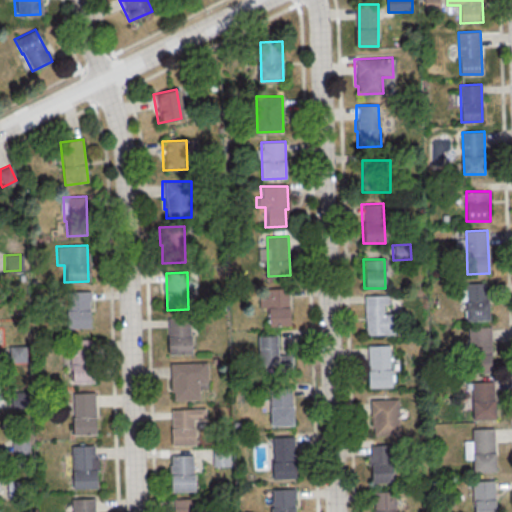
[(464,283),(485,282),(486,320),(465,320),(464,283)]
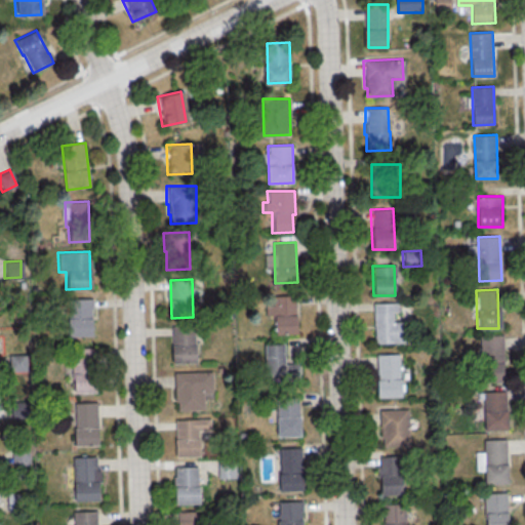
[(293,295),(294,333),(274,334),(273,316),(264,316),(263,296),(293,295)]
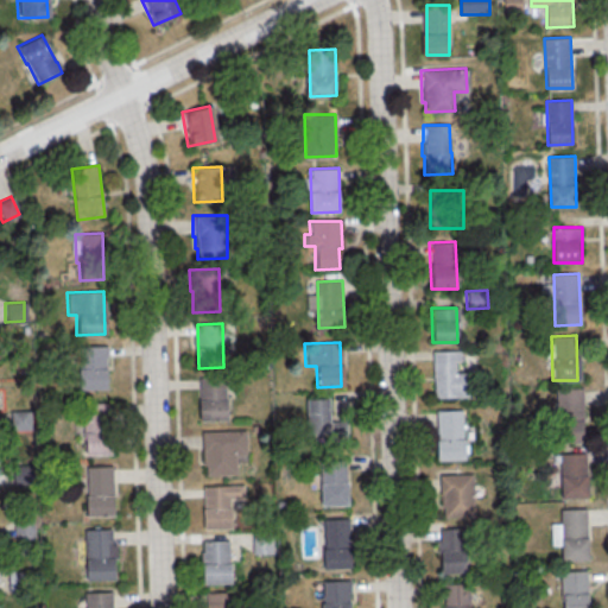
[(81,346),(106,346),(107,387),(82,388),(81,346)]
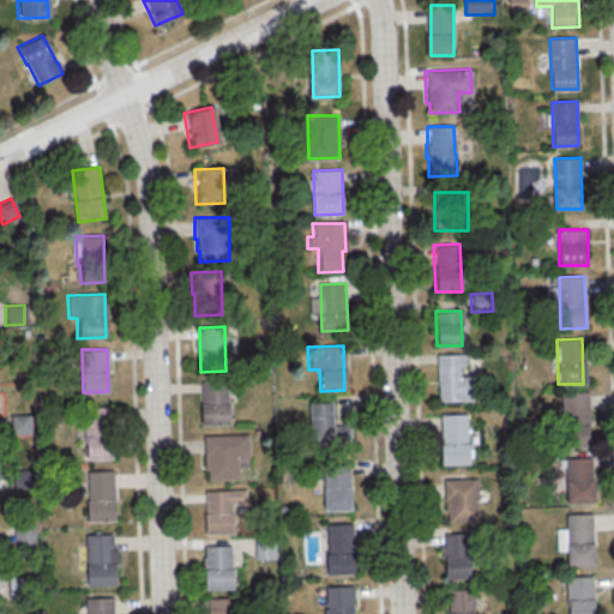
[(434,354),(463,353),(463,365),(457,365),(457,377),(471,375),(473,401),(435,402),(434,354)]
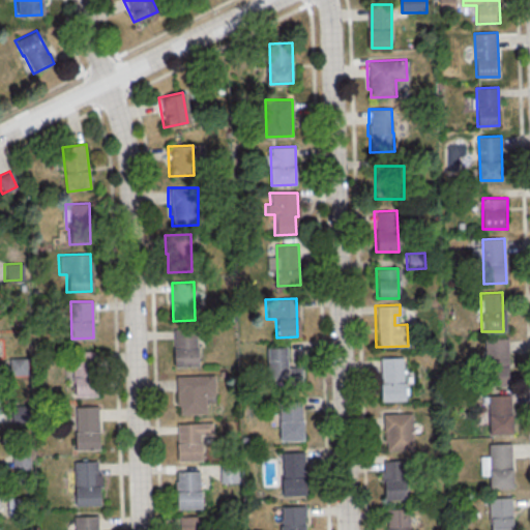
[(176,329),(198,328),(199,366),(177,367),(176,329)]
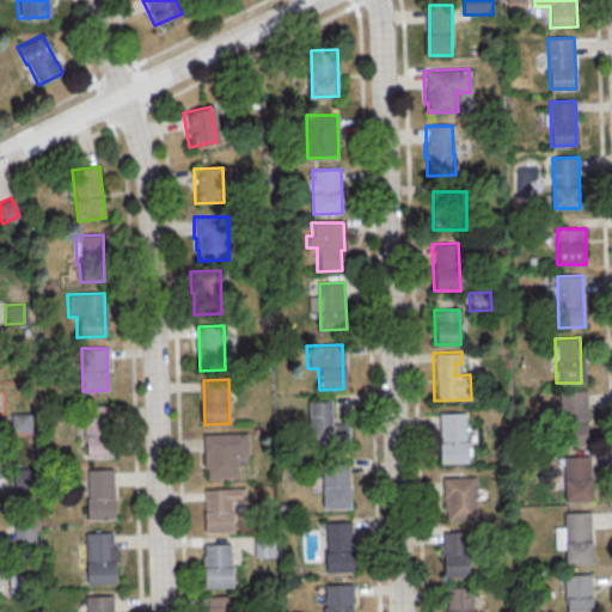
[(556,391),(583,390),(585,445),(558,446),(556,391)]
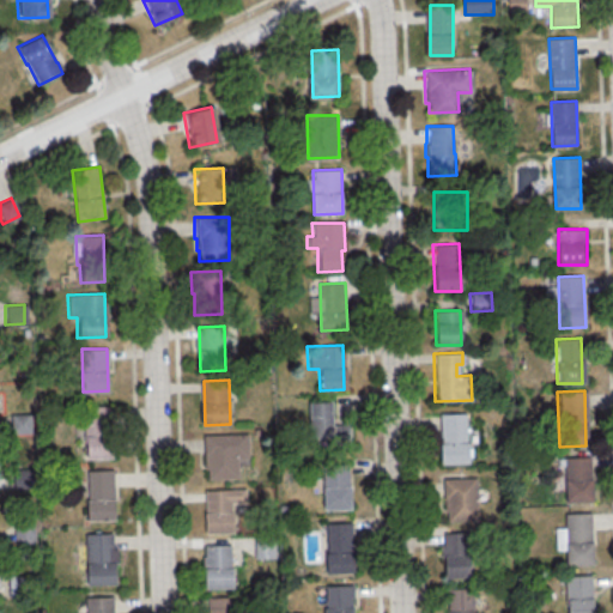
[(307,402),(329,401),(329,425),(347,424),(347,443),(328,444),(328,437),(308,438),(307,402)]
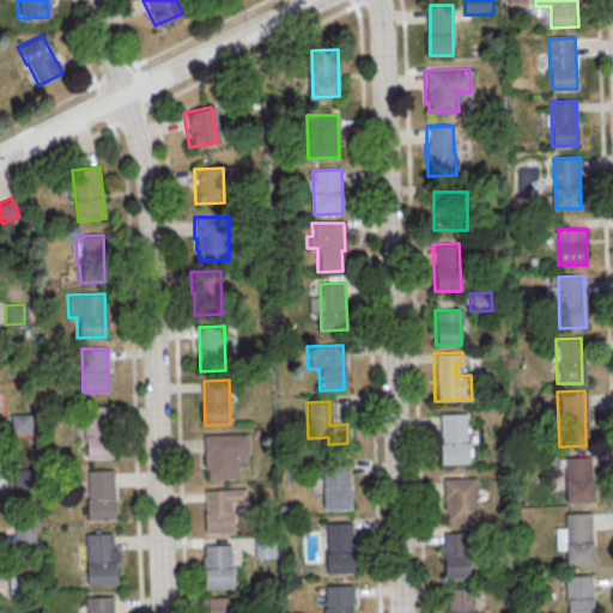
[(82,408),(108,407),(109,457),(84,459),(82,408)]
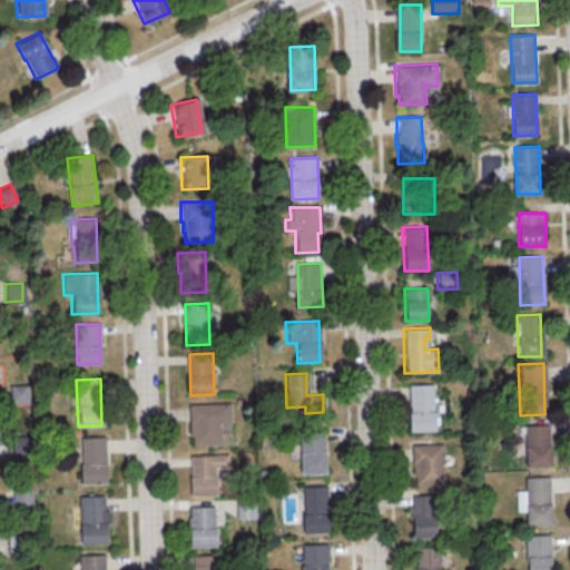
[(8,385),(27,384),(27,402),(9,403),(8,385)]
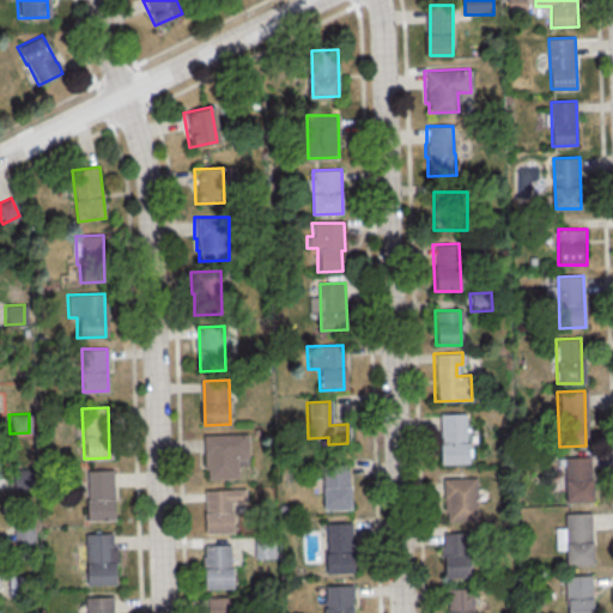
[(441,414),(467,414),(469,461),(443,462),(441,414)]
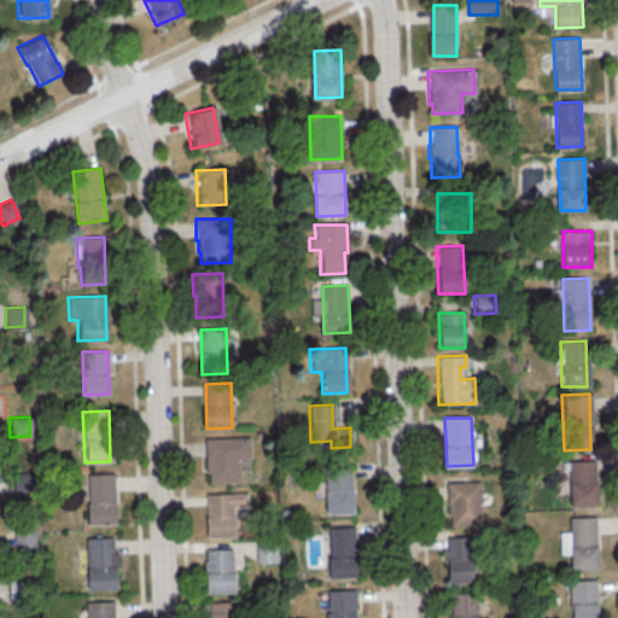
[(203,438),(246,437),(248,461),(237,461),(238,483),(208,483),(207,472),(204,472),(203,438)]
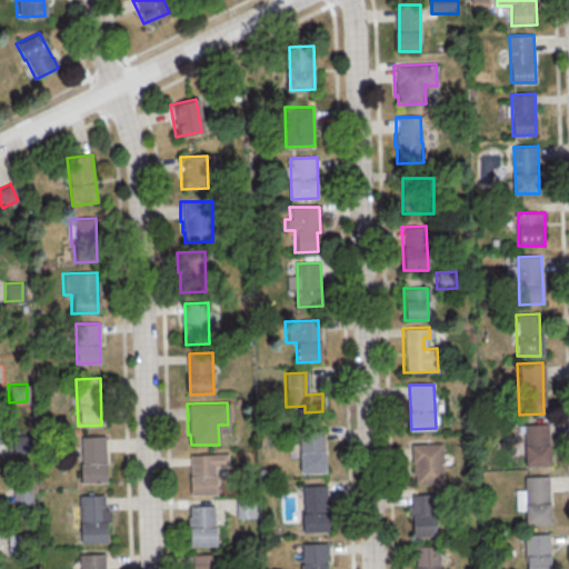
[(525,423),(549,423),(550,467),(527,468),(525,423)]
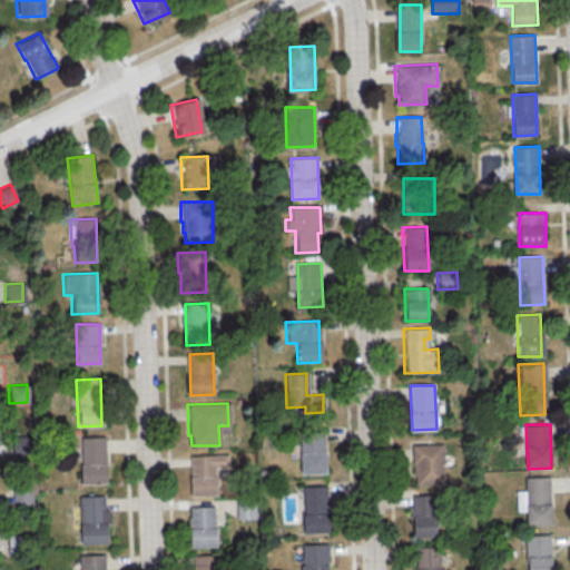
[(301,432),(325,432),(326,473),(302,473),(301,432)]
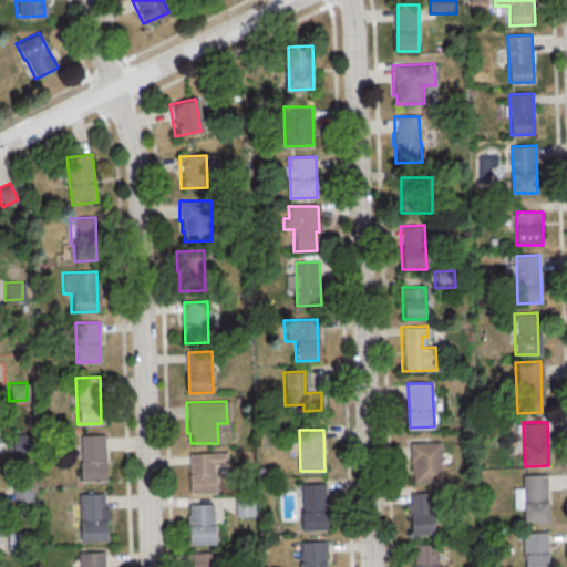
[(81,434),(105,433),(106,481),(82,482),(81,434)]
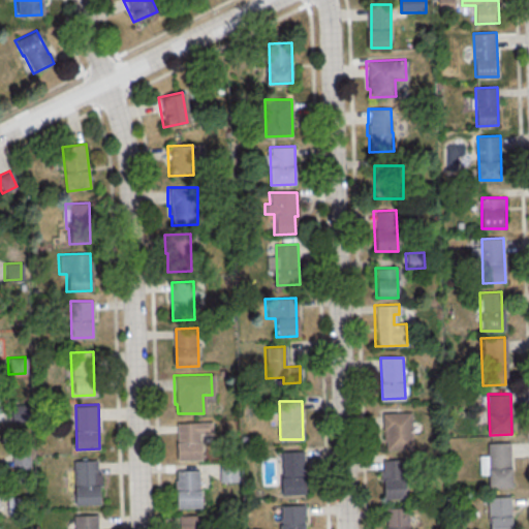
[(9,405),(27,405),(27,422),(10,422),(9,405)]
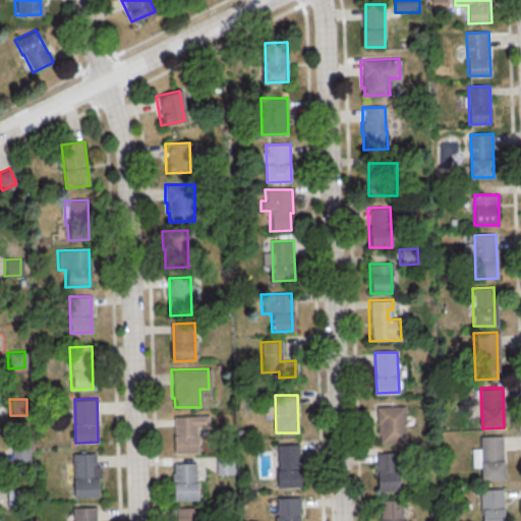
[(378,406),(405,406),(406,444),(378,445),(378,406)]
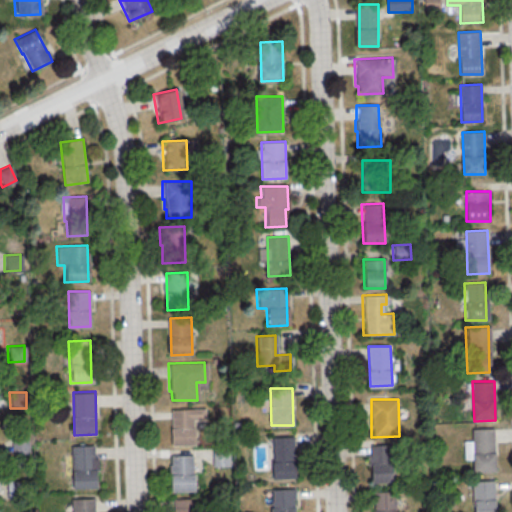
[(168,409),(203,408),(203,420),(192,420),(192,445),(170,446),(168,409)]
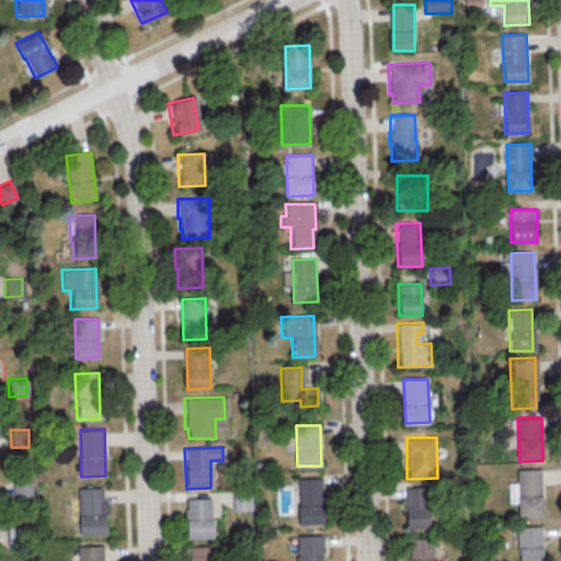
[(517,470),(541,469),(542,517),(519,517),(517,470)]
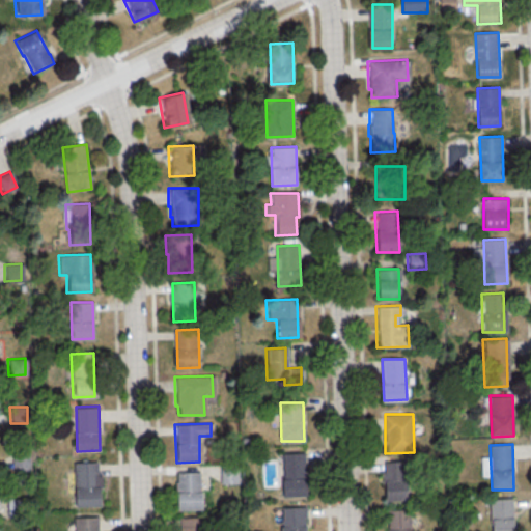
[(10,454),(28,453),(28,470),(11,471),(10,454)]
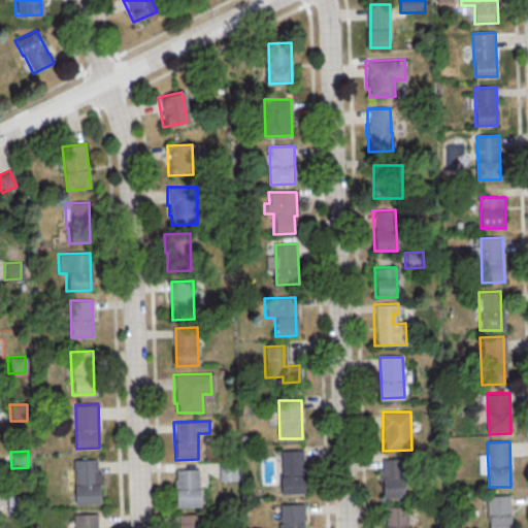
[(282,452),(304,451),(305,492),(283,492),(282,452)]
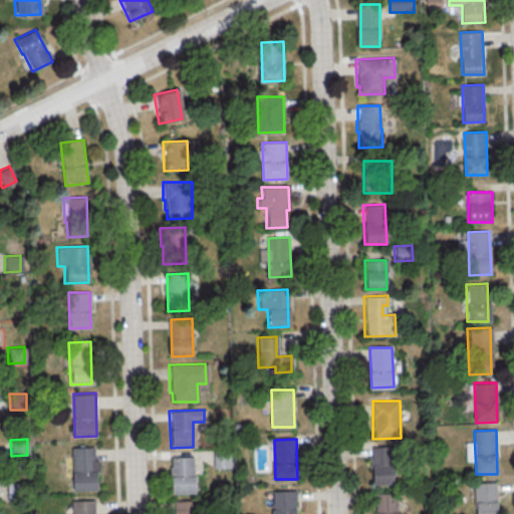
[(372,446),(394,446),(395,485),(374,485),(372,446)]
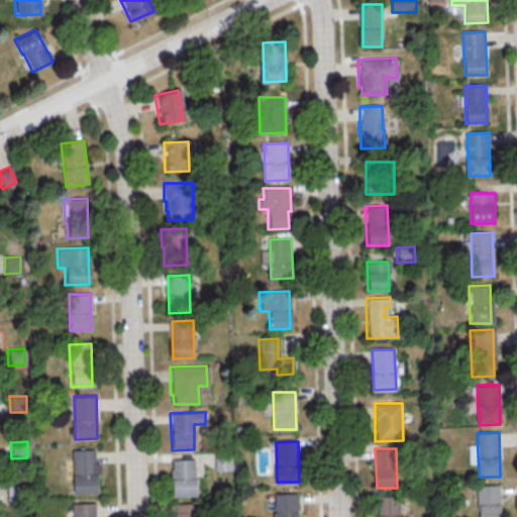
[(73,450),(95,449),(96,492),(74,493),(73,450)]
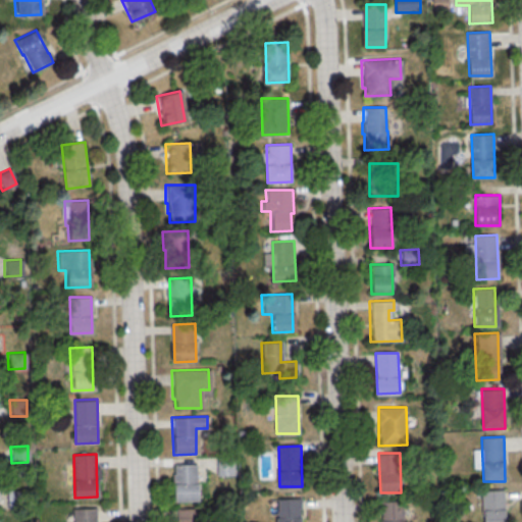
[(213,458),(231,457),(232,475),(214,476),(213,458)]
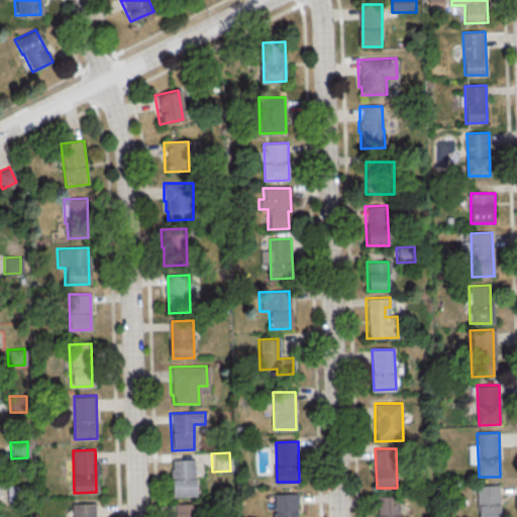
[(173,458),(195,458),(196,496),(174,497),(173,458)]
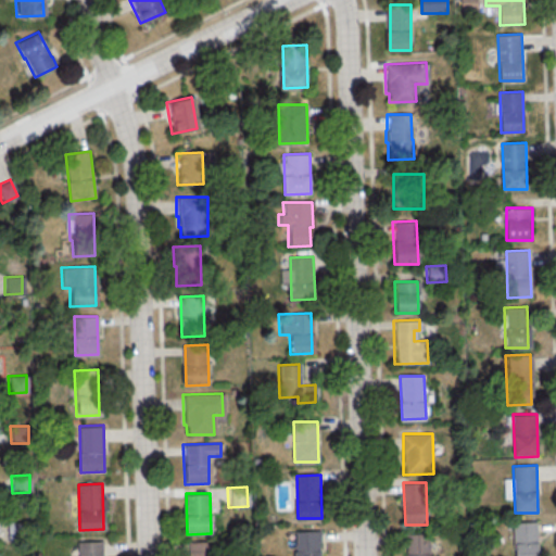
[(5,522),(26,521),(26,541),(7,542),(5,522)]
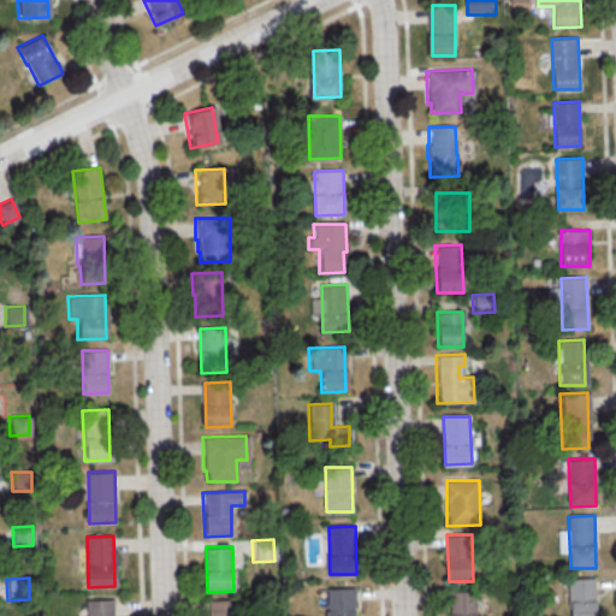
[(570,615),(569,578),(596,578),(596,615),(570,615)]
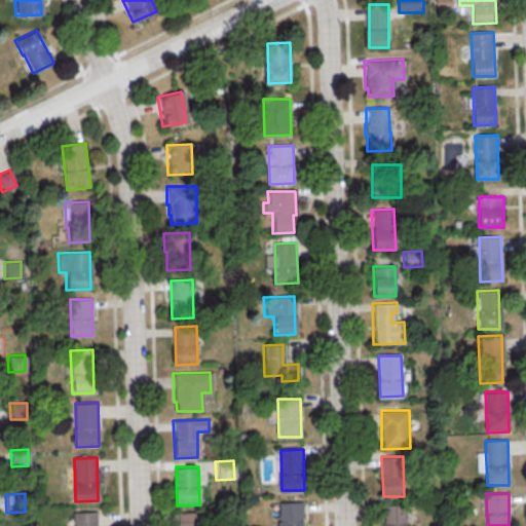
[(280,525),(280,501),(303,501),(303,525),(280,525)]
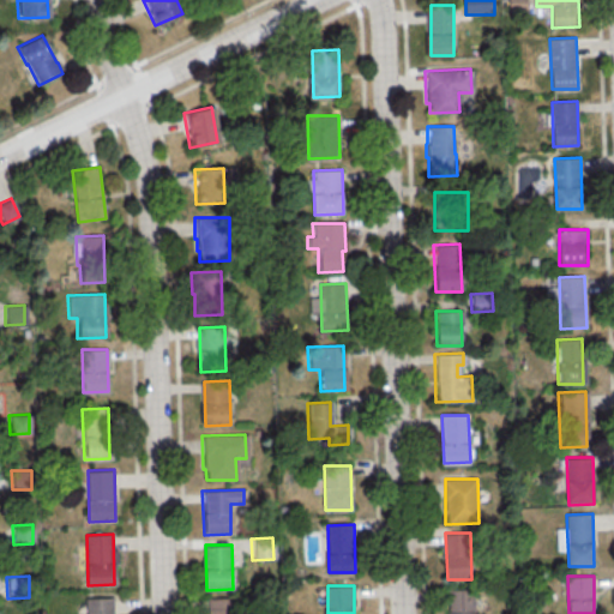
[(449,613),(449,589),(475,588),(475,613),(449,613)]
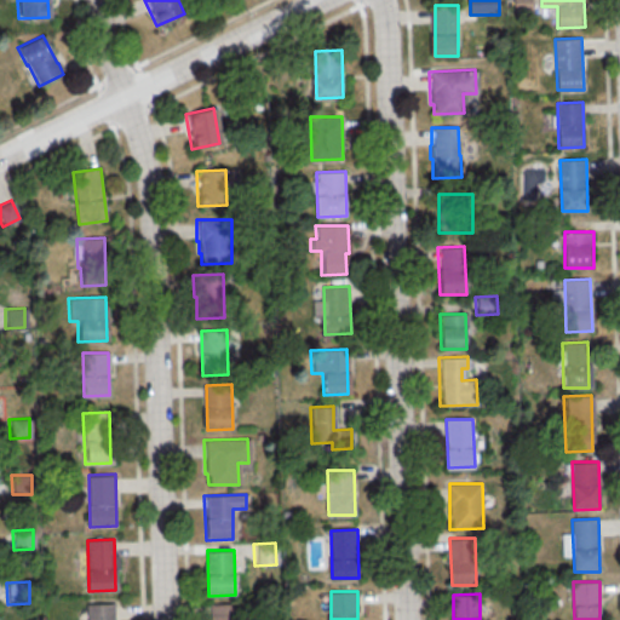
[(89,619),(89,603),(115,603),(115,619),(89,619)]
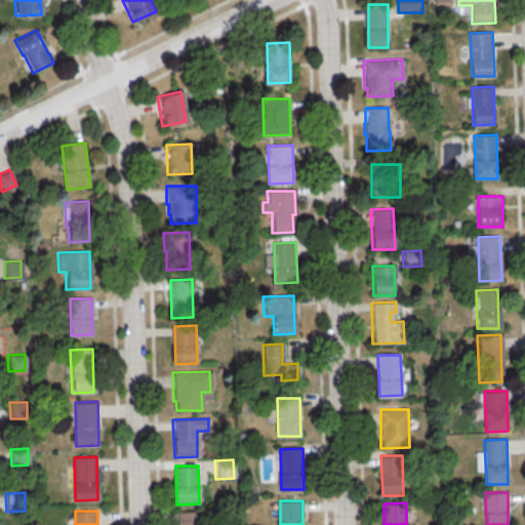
[(178,524),(178,512),(201,511),(201,524),(178,524)]
